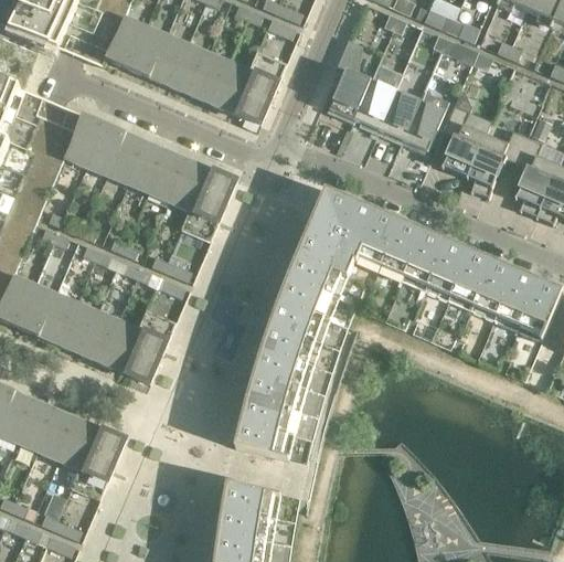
[(66,23),(76,0),(20,0),(19,3),(66,23)]
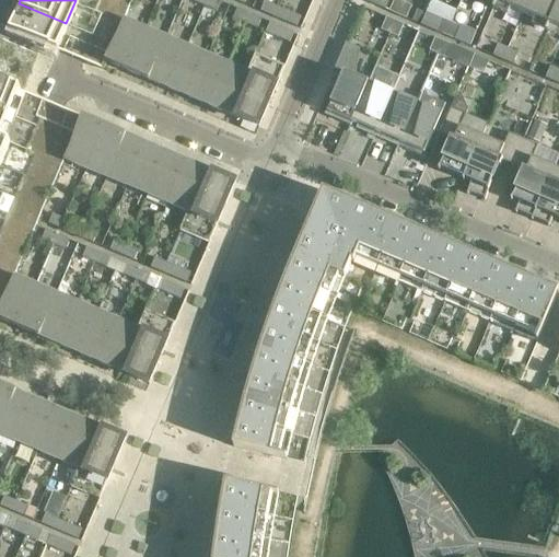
[(101,66),(121,16),(128,0),(76,0),(66,23),(56,46),(68,50),(101,66)]
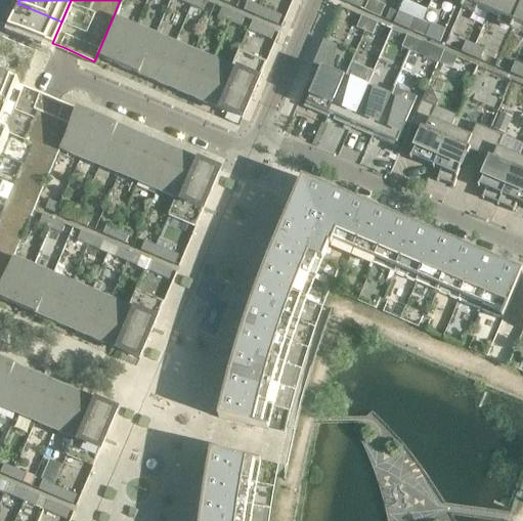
[(243,7),(253,12),(257,2),(252,0),(246,0),(243,7)]
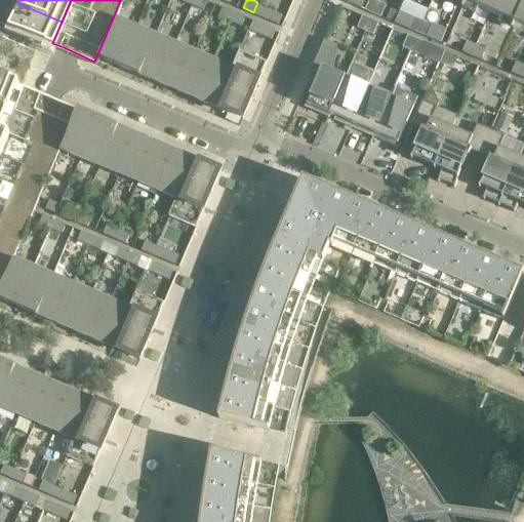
[(371,11),(376,0),(367,0),(364,7),(371,11)]
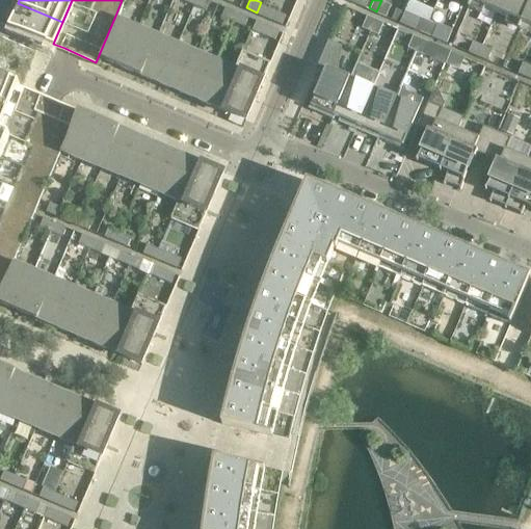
[(389,3),(383,0),(381,0),(376,11),(385,15),(389,3)]
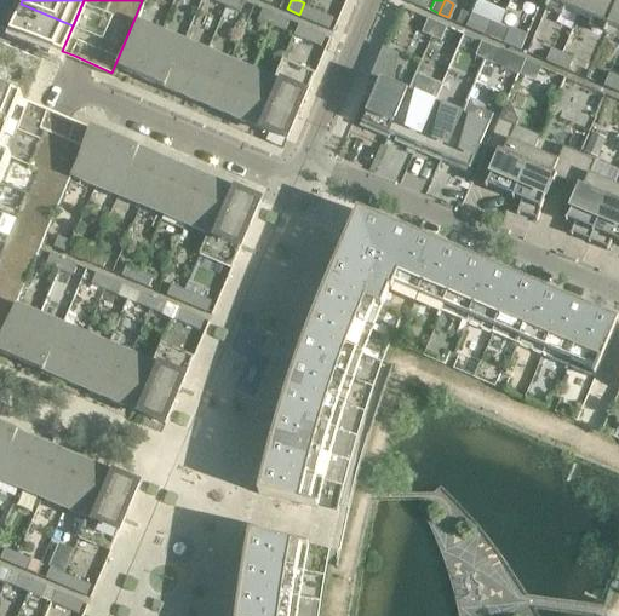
[(577,11),(582,0),(550,0),(577,11)]
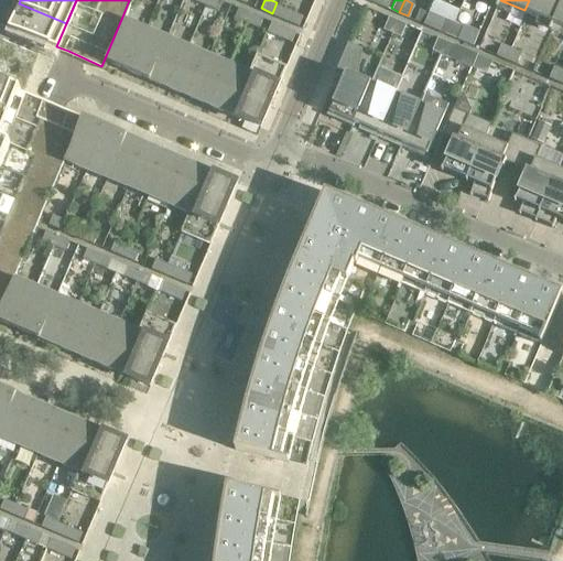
[(551,21),(560,0),(529,0),(524,10),(551,21)]
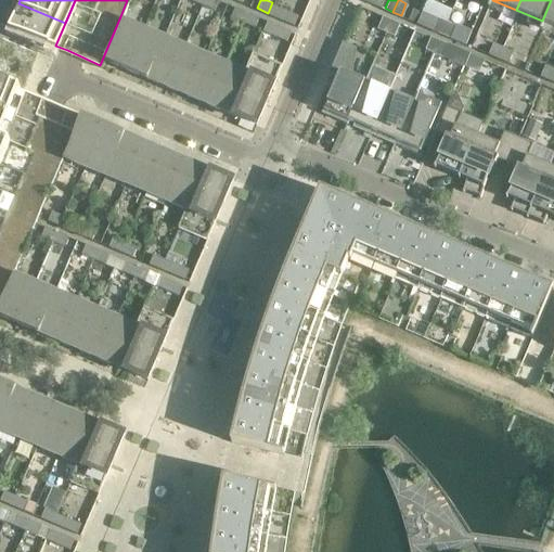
[(553,26),(553,0),(551,0),(542,21),(553,26)]
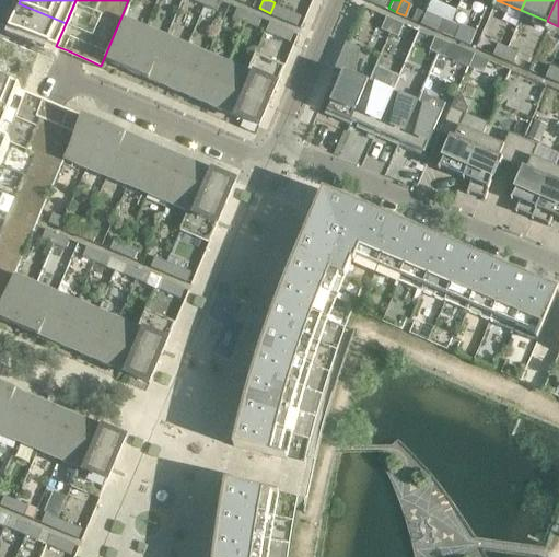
[(275,2),(270,13),(295,23),(300,13),(275,2)]
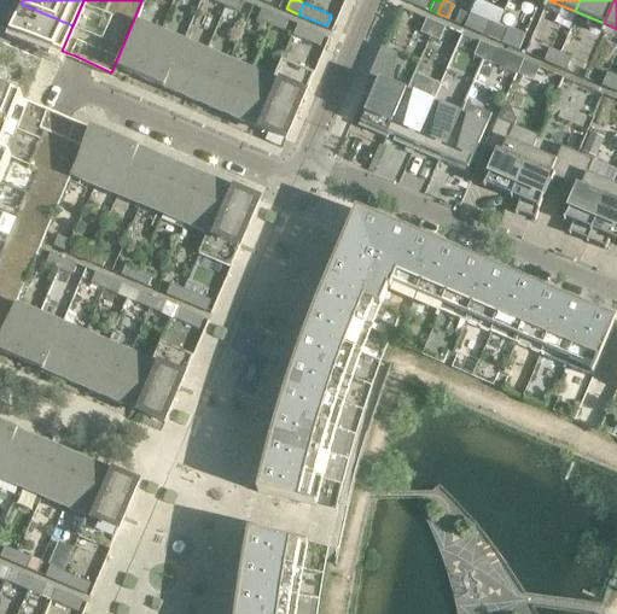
[(10,29),(62,51),(73,25),(21,4),(10,29)]
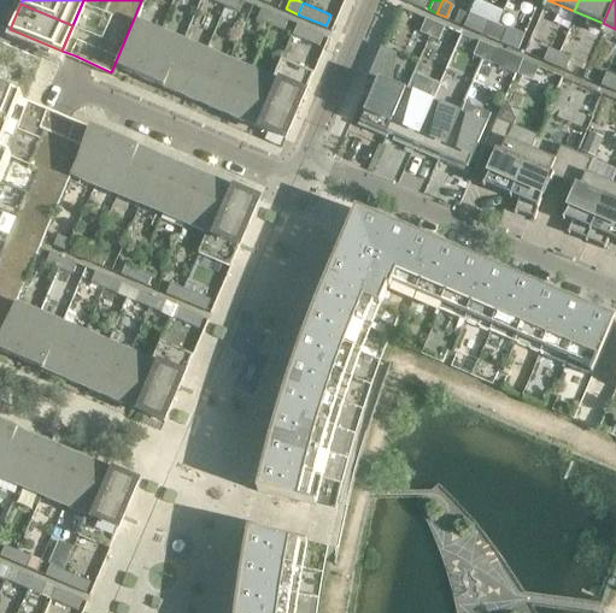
[(267,22),(271,11),(260,6),(256,17),(267,22)]
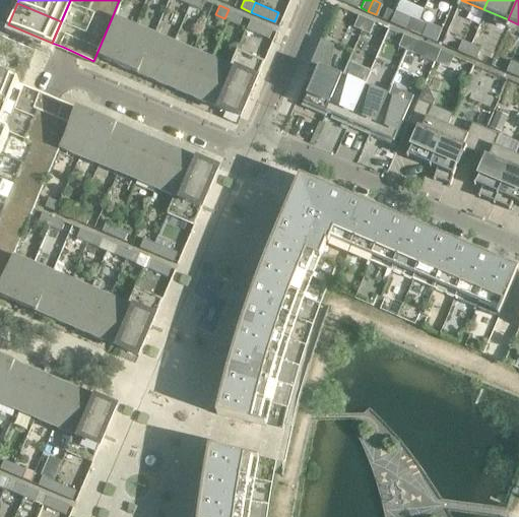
[(242,14),(229,9),(224,18),(238,24),(242,14)]
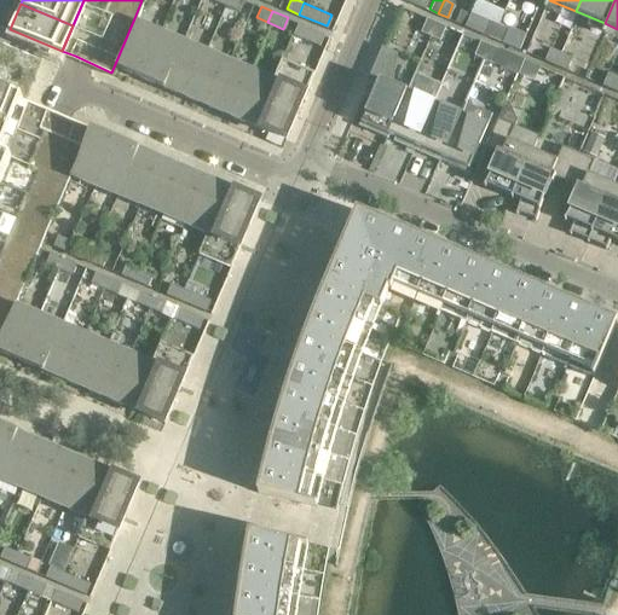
[(491,35),(497,22),(471,11),(465,24),(491,35)]
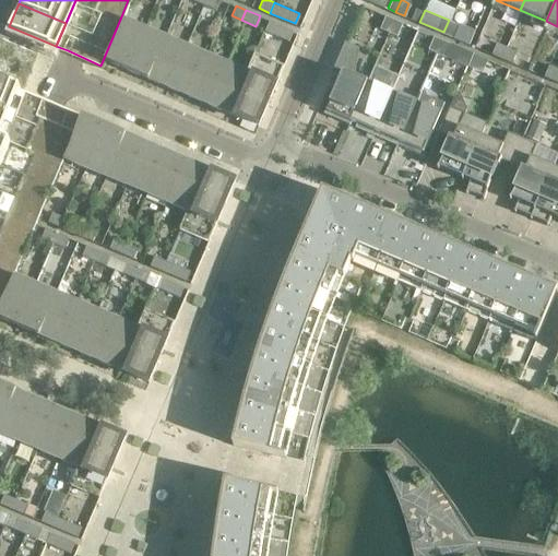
[(388,31),(392,18),(384,14),(379,27),(388,31)]
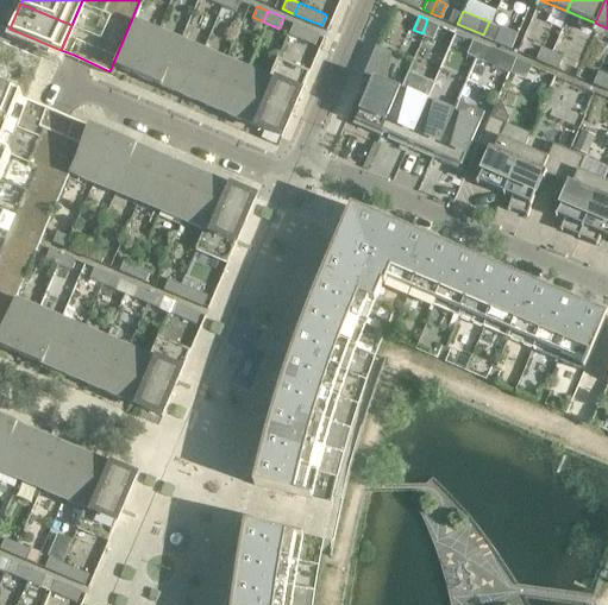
[(135,73),(154,27),(132,18),(110,71),(111,73),(114,64),(135,73)]
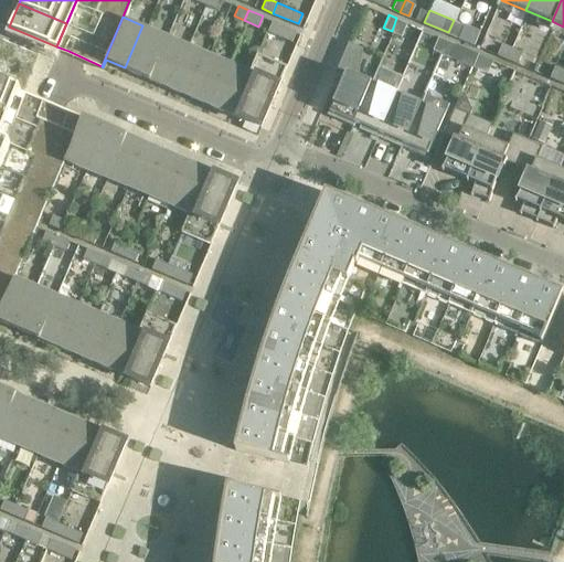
[(405,22),(396,18),(392,31),(400,34),(405,22)]
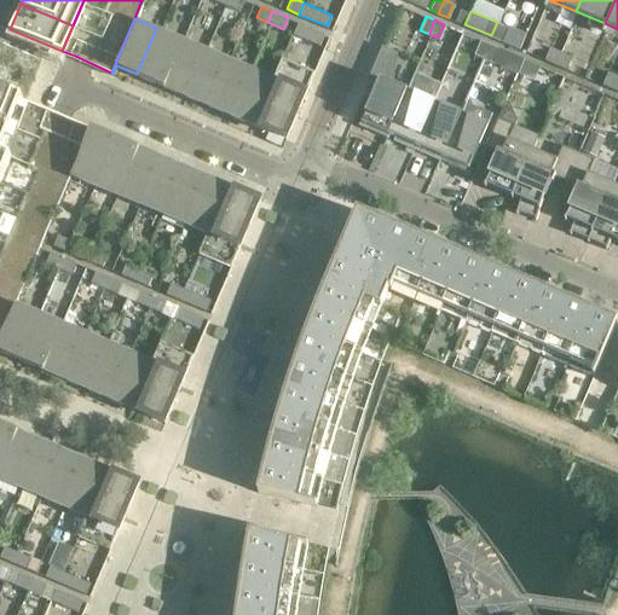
[(324,33),(296,22),(292,33),(319,44),(324,33)]
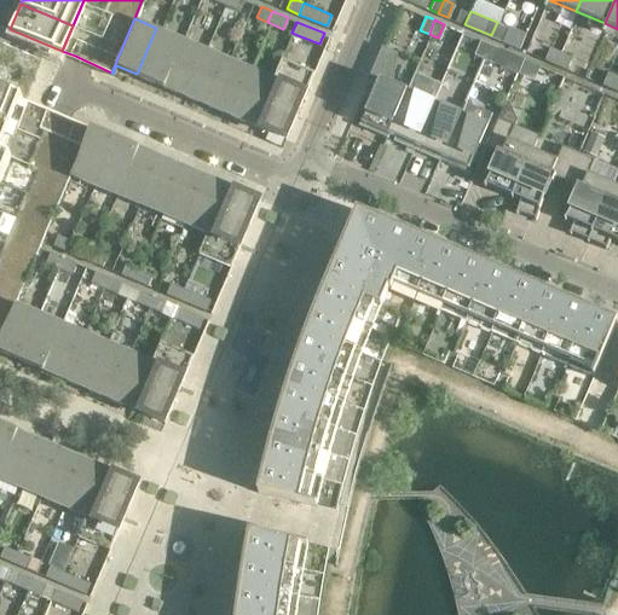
[(506,27),(497,22),(491,35),(500,40),(506,27)]
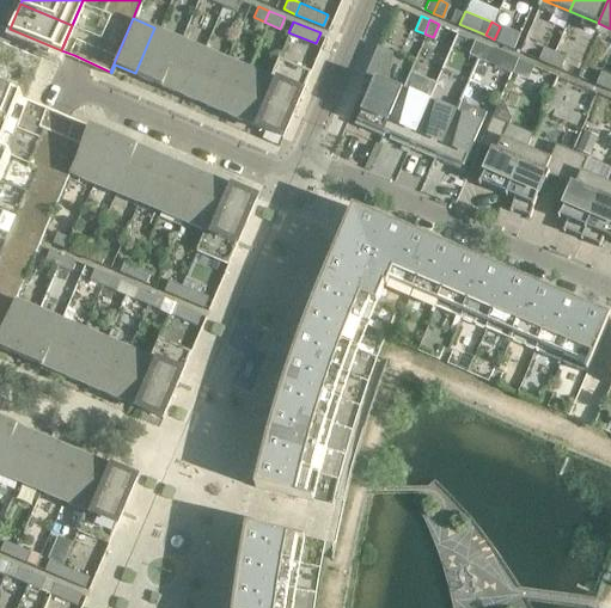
[(158,83),(177,37),(154,28),(135,73),(158,83)]
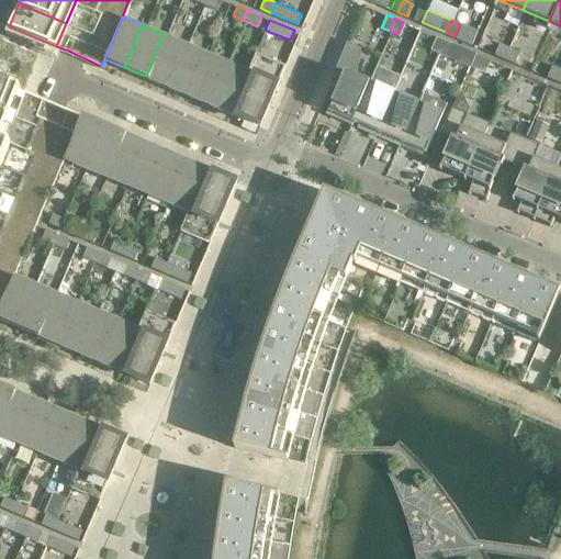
[(184,43),(163,34),(145,76),(166,85),(184,43)]
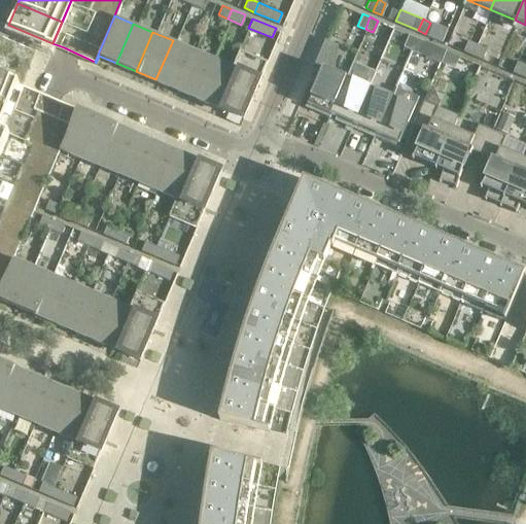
[(411,48),(416,36),(408,33),(402,45),(411,48)]
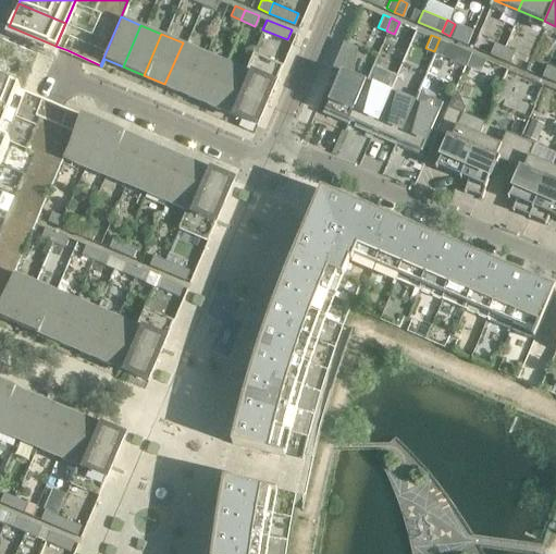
[(470,52),(440,38),(434,51),(465,64),(470,52)]
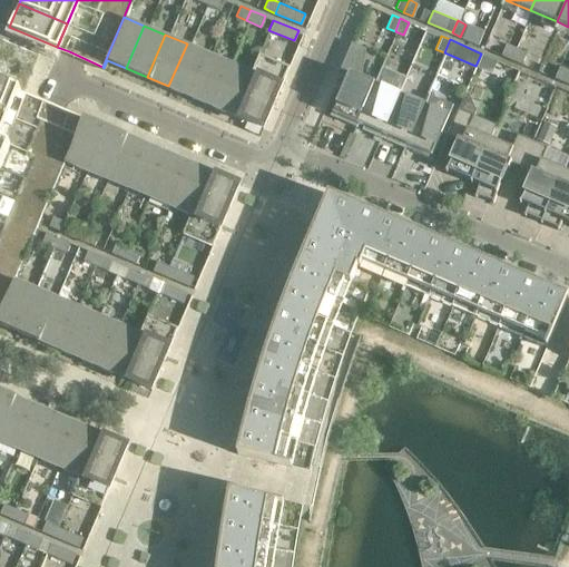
[(355,126),(356,121),(374,81),(361,76),(364,47),(350,41),(337,71),(346,75),(331,110),(345,116),(343,120),(355,126)]
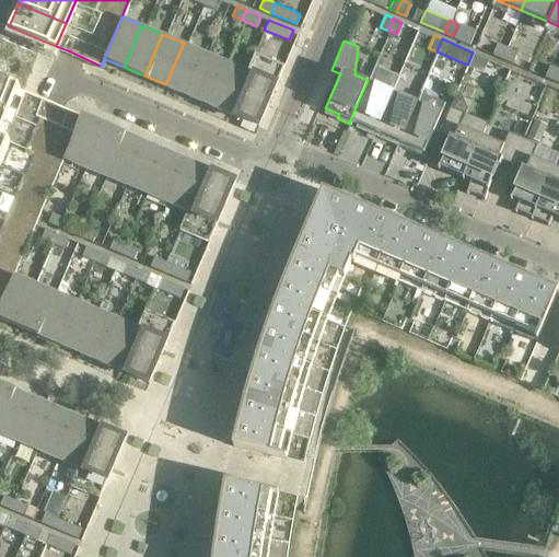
[(491,53),(501,57),(507,45),(497,42),(491,53)]
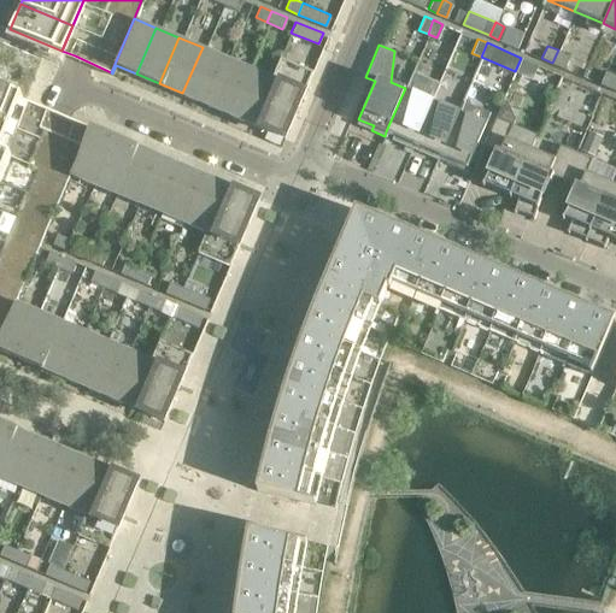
[(205,104),(226,57),(203,47),(182,93),(205,104)]
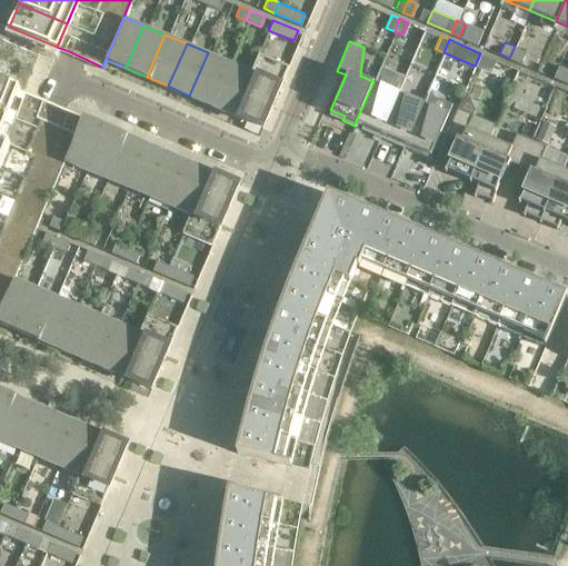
[(515,46),(509,58),(519,62),(524,50),(515,46)]
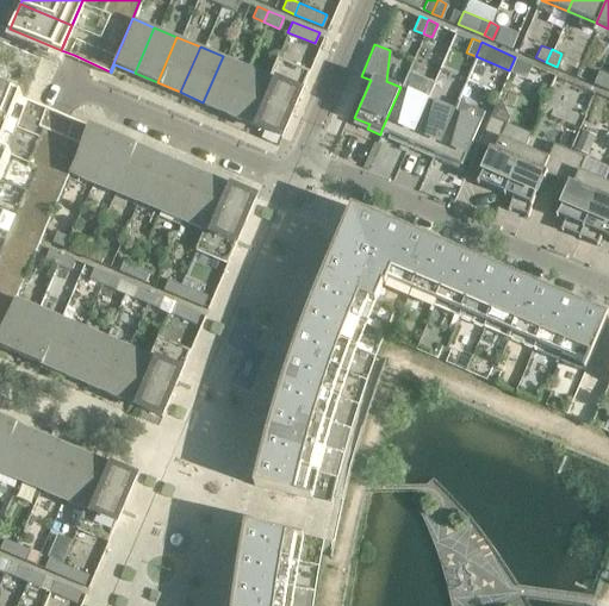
[(225,112),(246,66),(223,56),(203,102),(225,112)]
